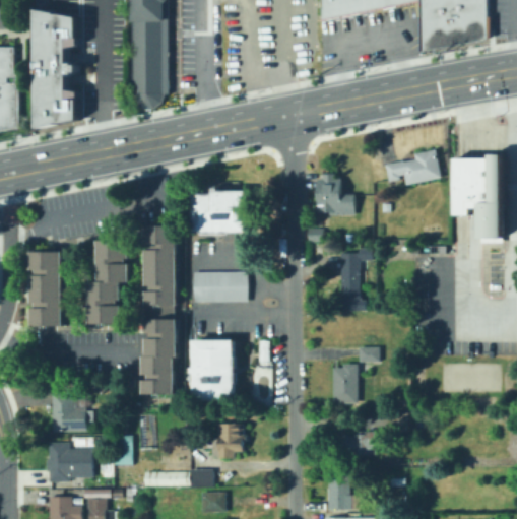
[(127,0),(128,21),(129,93),(132,102),(140,109),(149,108),(157,103),(160,93),(165,92),(165,45),(164,2),(164,0),(127,0)]
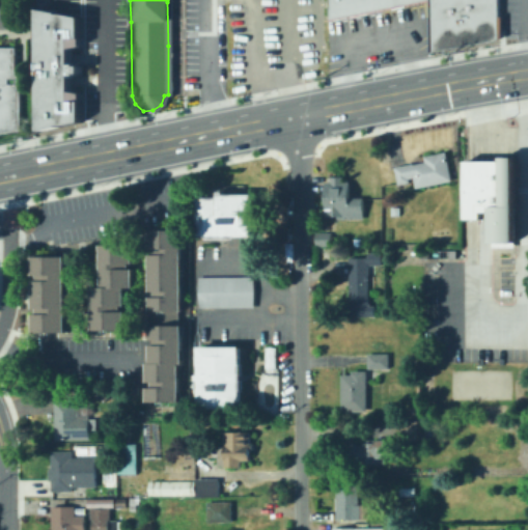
[(323,0),(323,23),(422,3),(422,0),(323,0)]
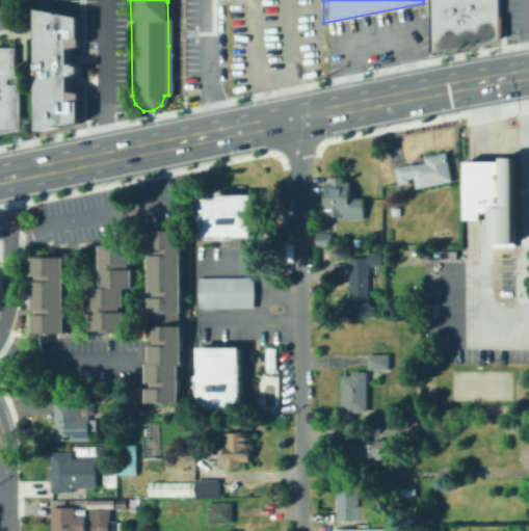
[(423,0),(423,3),(424,56),(495,43),(495,0),(423,0)]
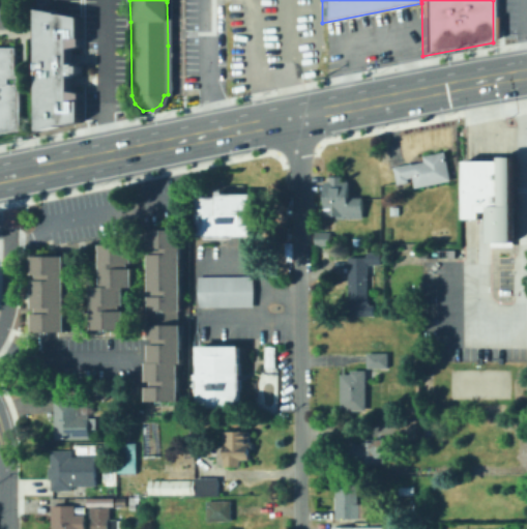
[(25,12),(26,135),(68,128),(69,97),(60,95),(60,81),(67,79),(67,68),(57,67),(57,52),(69,51),(67,21),(25,12)]
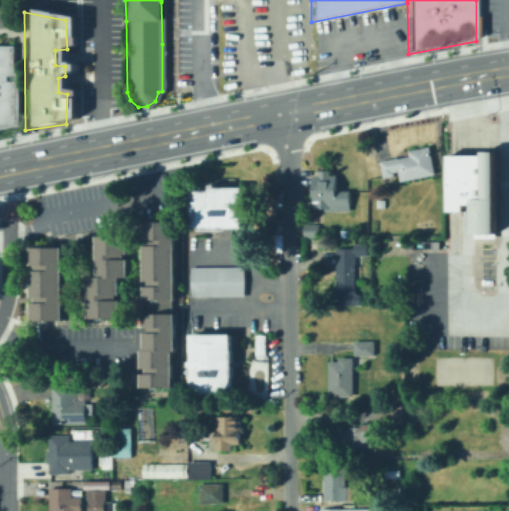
[(0,45),(13,45),(15,125),(0,128),(0,45)]
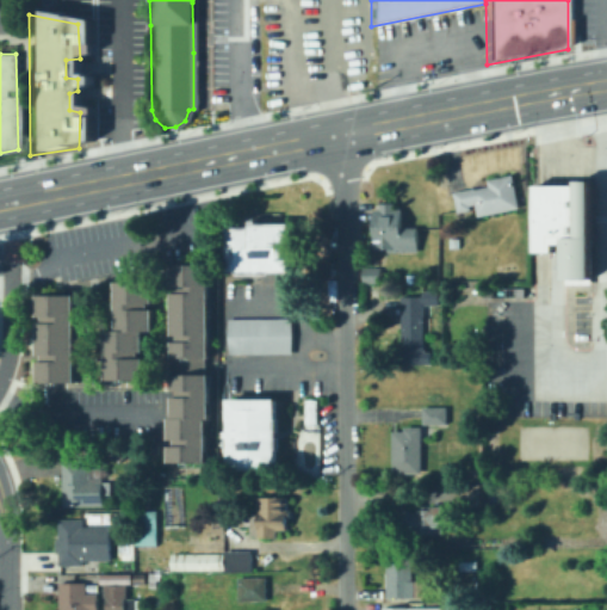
[(511,177),(518,210),(475,219),(472,207),(468,207),(469,211),(454,215),(451,193),(471,190),(487,188),(484,182),(511,177)]
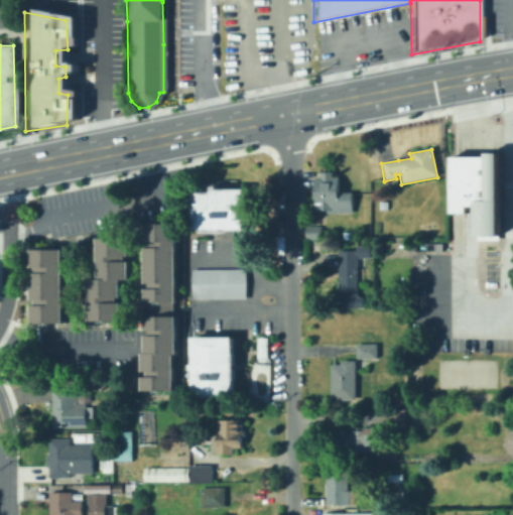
[(496,152),(496,236),(473,236),(473,214),(461,214),(447,214),(447,156),(462,156),(483,156),(482,152),(496,152)]
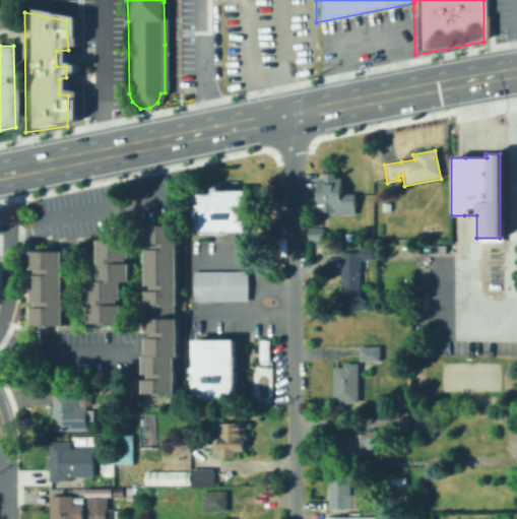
[(354,195),(354,216),(321,216),(321,213),(316,213),(316,206),(316,180),(321,180),(322,175),(334,175),(335,180),(341,179),(341,195),(354,195)]
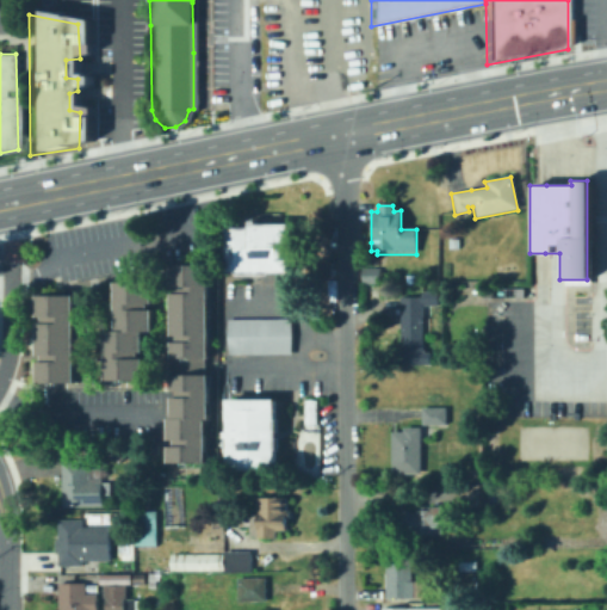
[(287,271),(266,271),(266,273),(234,275),(234,272),(223,272),(222,227),(246,227),(246,220),(252,220),(253,223),(286,223),(287,271)]
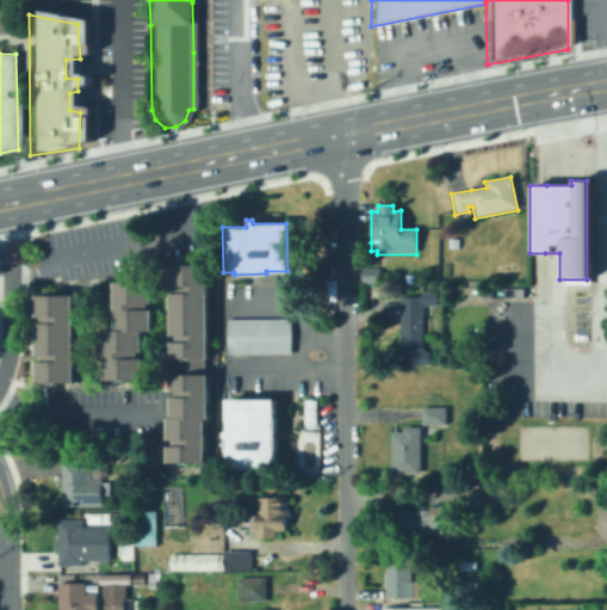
[(202,462),(203,418),(208,418),(208,374),(210,374),(210,357),(205,357),(205,283),(208,283),(208,264),(167,264),(167,287),(172,287),(172,293),(167,293),(167,334),(172,334),(172,342),(167,342),(167,358),(167,374),(167,390),(172,390),(172,396),(167,396),(167,417),(163,417),(163,439),(168,439),(168,445),(163,445),(163,461),(202,462)]
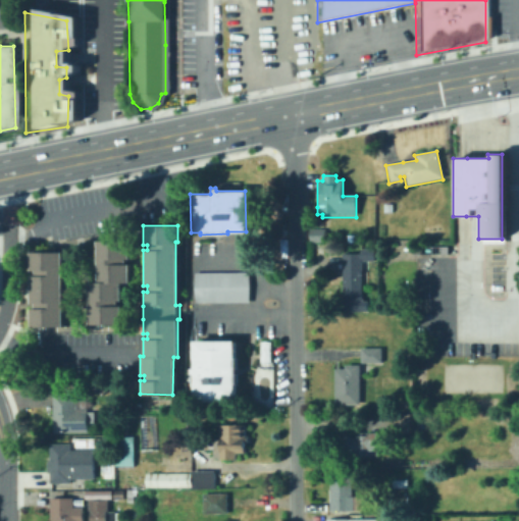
[(323,230),(323,244),(308,244),(308,229),(323,230)]
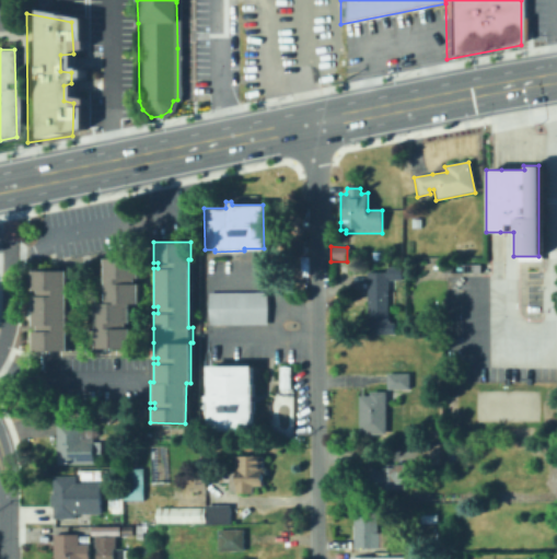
[(128,347),(95,347),(94,303),(102,303),(102,258),(137,258),(137,278),(132,278),(132,283),(137,283),(137,303),(128,303),(128,323),(124,323),(124,327),(128,327),(128,347)]
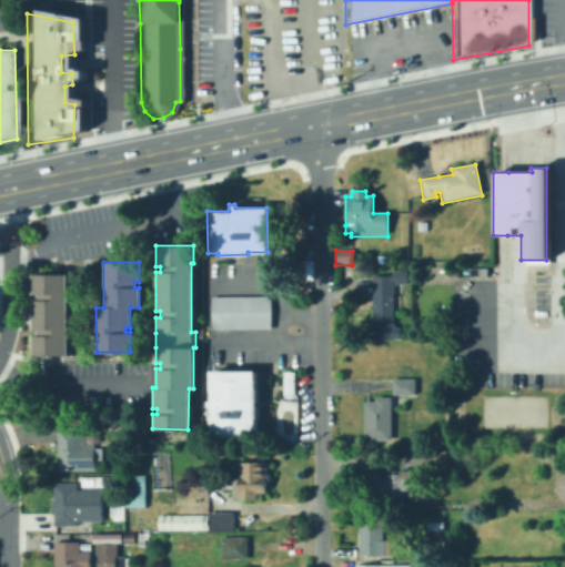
[(406,272),(406,285),(399,285),(399,294),(392,294),(392,326),(394,326),(394,330),(400,328),(400,341),(374,341),(373,331),(372,331),(371,276),(392,276),(392,272),(406,272)]
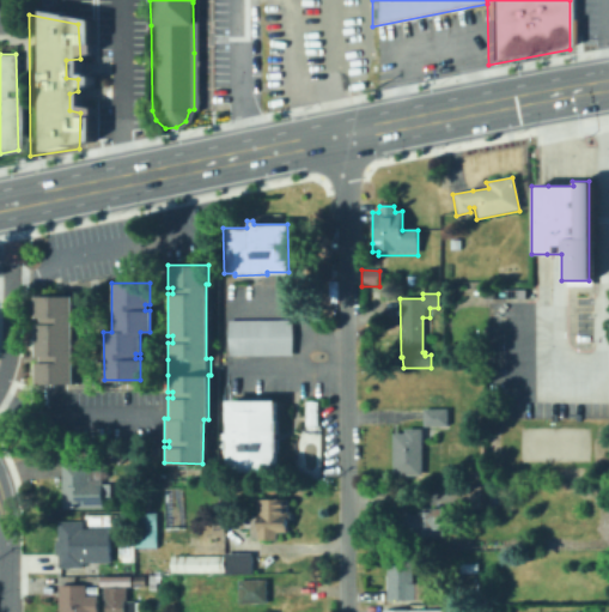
[(71,383),(34,383),(34,362),(38,362),(38,356),(34,356),(34,323),(38,323),(38,317),(34,317),(34,296),(71,296),(71,383)]
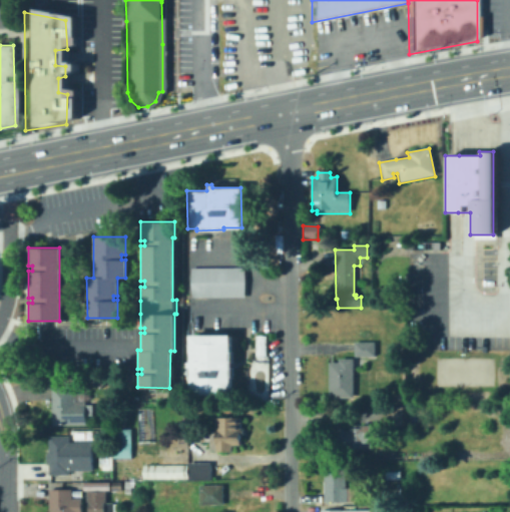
[(240,297),(188,297),(188,268),(240,268),(240,297)]
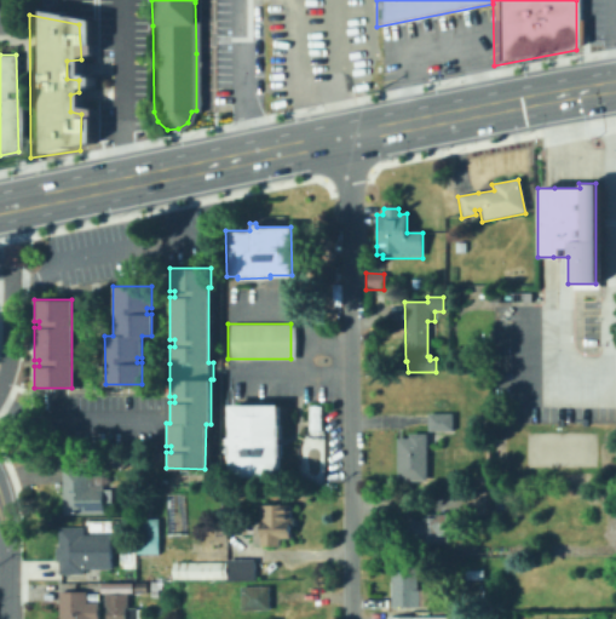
[(275,405),(276,477),(229,477),(228,405),(275,405)]
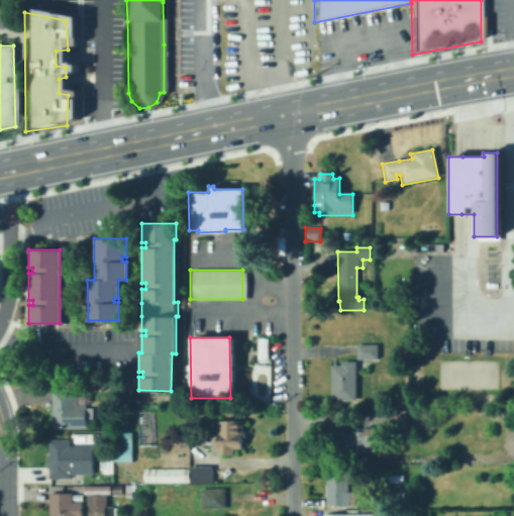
[(265,358),(253,358),(254,337),(265,338),(265,358)]
